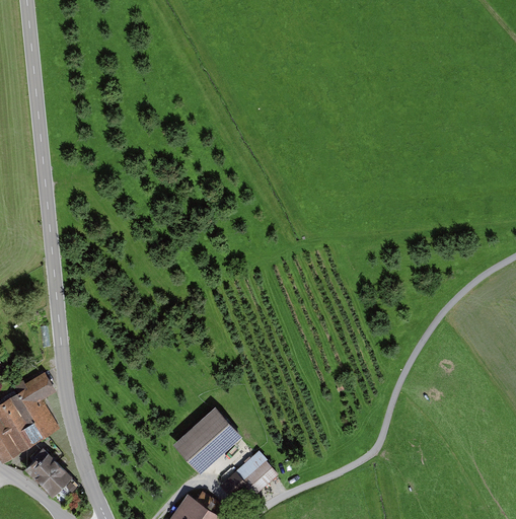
[(0,454),(5,463),(61,428),(43,398),(55,391),(42,371),(19,386),(22,391),(0,404),(0,454)]
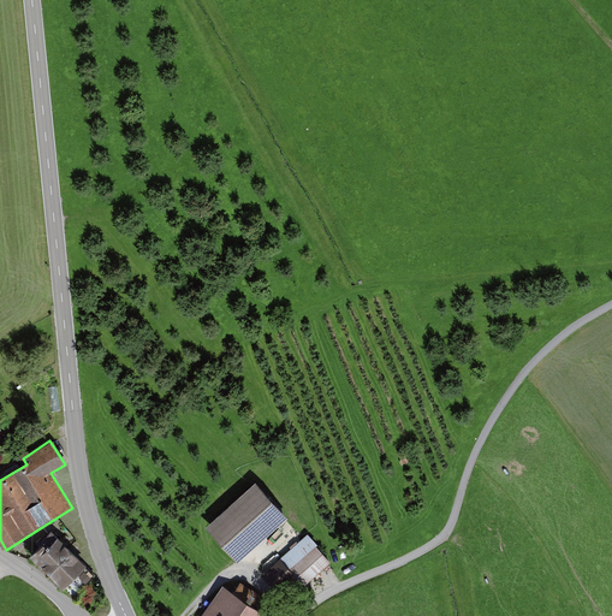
[(237,562),(285,517),(253,483),(205,526),(237,562)]
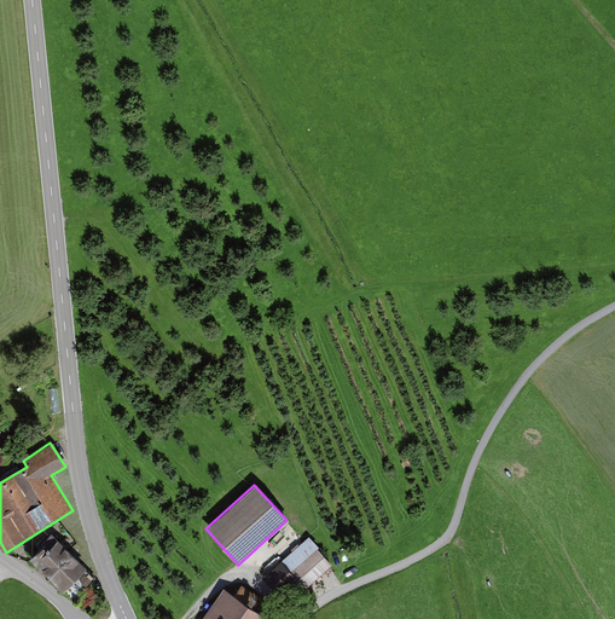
[(293,602),(331,566),(317,550),(319,548),(311,537),(268,576),(293,602)]
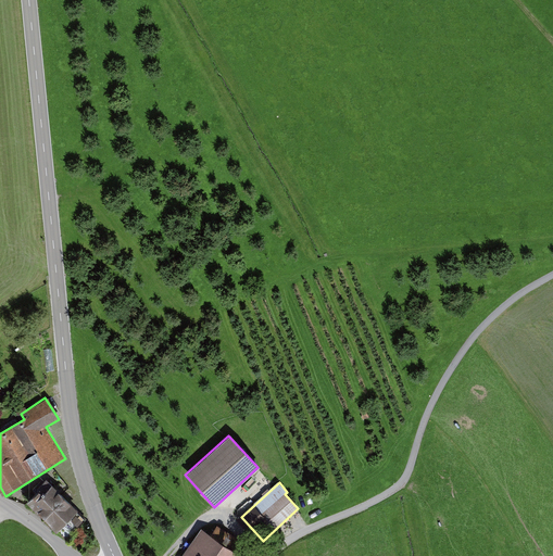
[(29,503),(53,532),(77,513),(53,483),(29,503)]
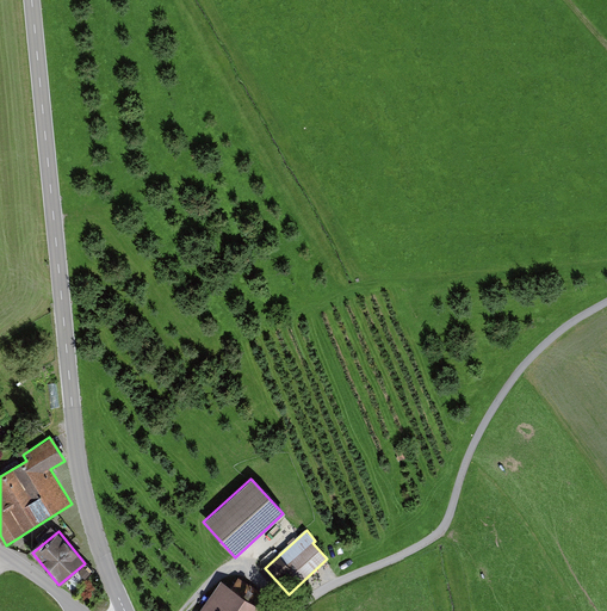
[(268,610),(271,610),(223,578),(199,610),(268,610)]
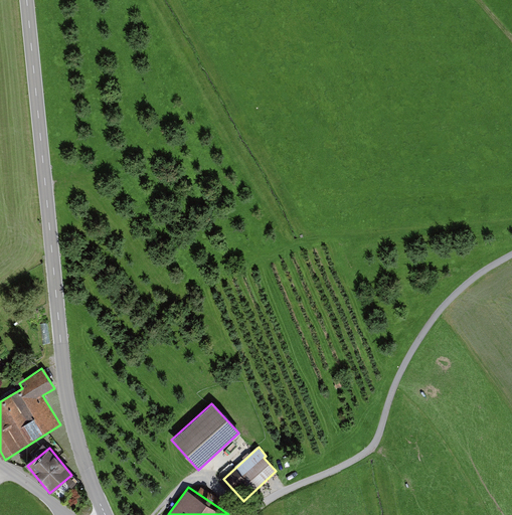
All buildings are outlined.
